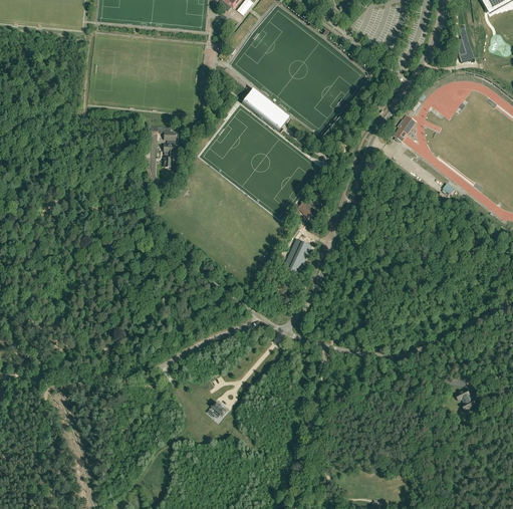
[(228,23),(226,26),(235,34),(262,0),(238,0),(237,2),(241,6),(232,18),(230,17),(226,22),(228,23)]
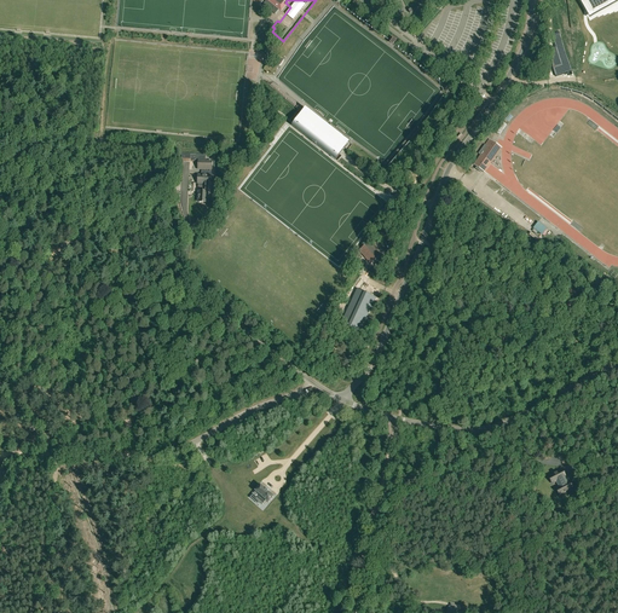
[(559,27),(552,29),(550,29),(554,40),(556,46),(550,48),(552,62),(554,70),(561,68),(571,65),(571,64),(559,27)]
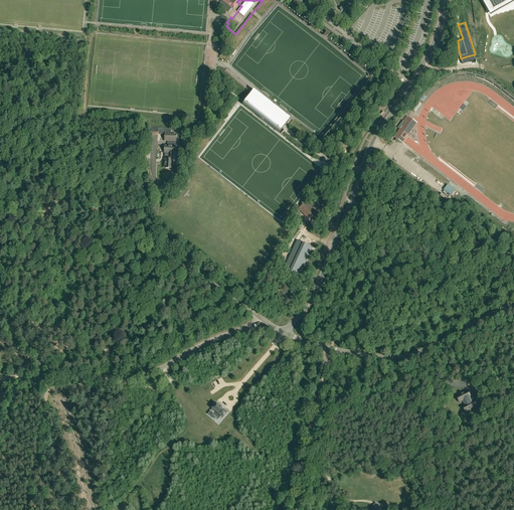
[(242,100),(275,125),(274,126),(277,128),(278,128),(286,119),(289,115),(272,102),(270,106),(266,103),(269,99),(252,87),(242,100)]
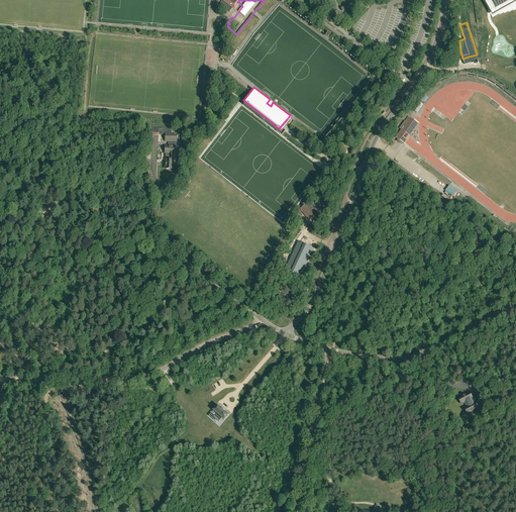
[(419,97),(413,106),(416,107),(422,99),(419,97)]
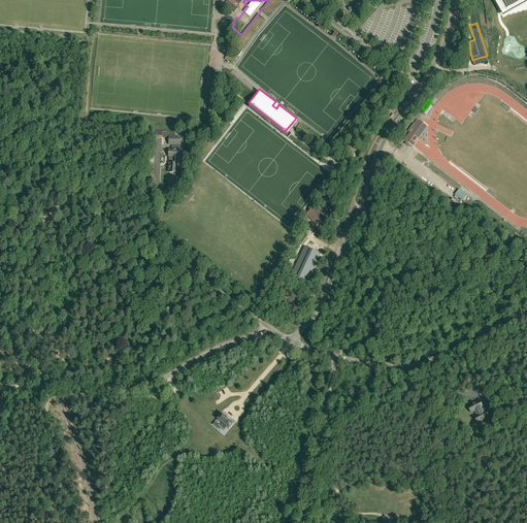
[(179,139),(179,132),(174,132),(174,131),(174,128),(165,128),(165,131),(168,131),(168,139),(179,139)]
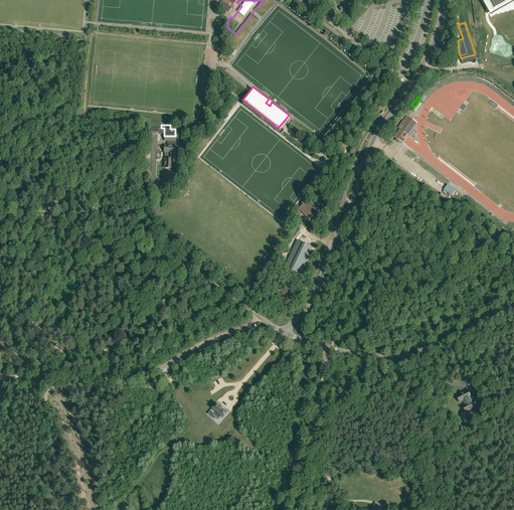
[(176,141),(176,138),(171,138),(171,141),(164,140),(163,148),(167,148),(167,155),(164,154),(164,163),(171,163),(172,141),(176,141)]
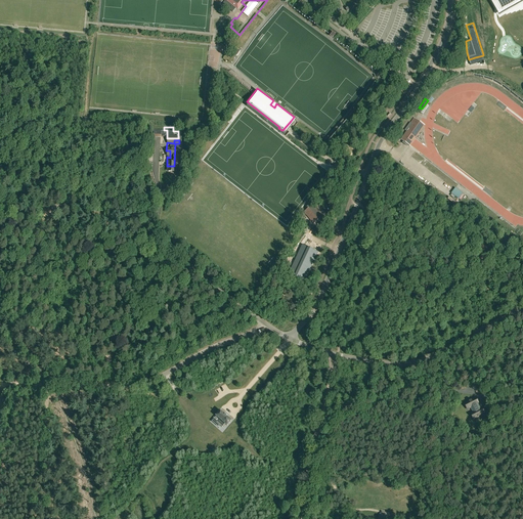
[(454,182),(449,188),(468,204),(473,197),(454,182)]
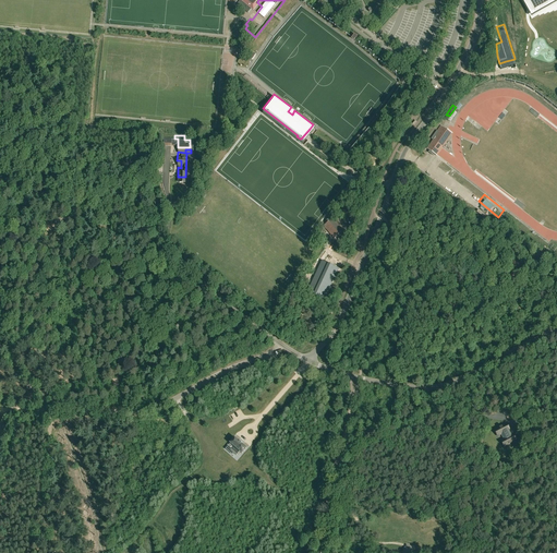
[(336,230),(341,225),(331,214),(326,218),(329,223),(326,225),(329,228),(331,226),(336,230)]
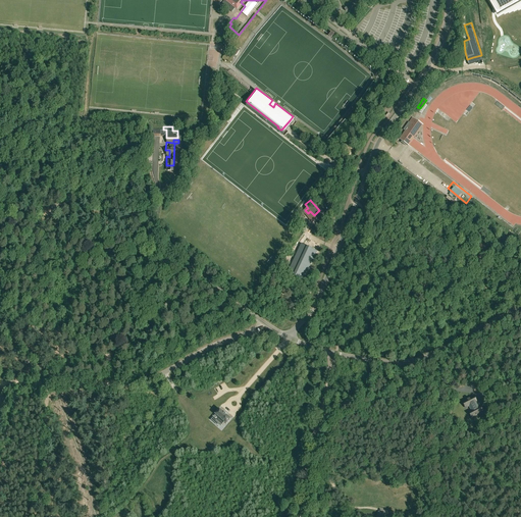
[(301,240),(288,267),(302,274),(315,246),(301,240)]
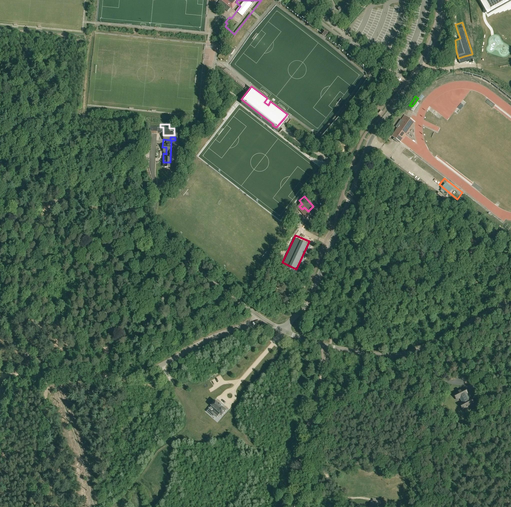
[(470,393),(465,396),(462,391),(466,389),(463,383),(452,389),(455,395),(456,395),(459,393),(462,397),(459,399),(462,398),(464,403),(461,404),(462,405),(473,399),(470,393)]
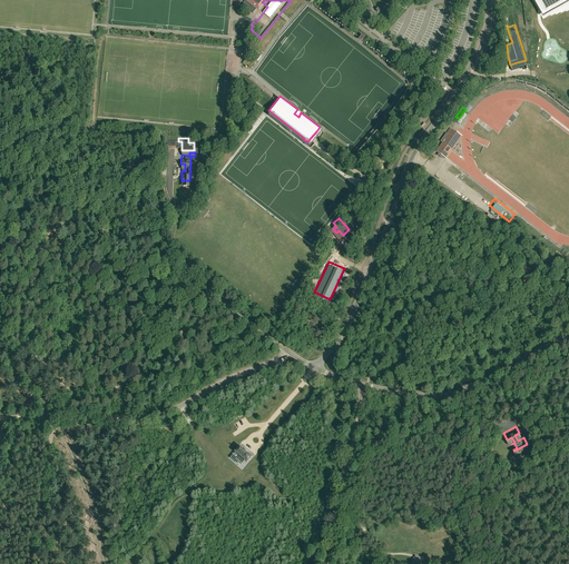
[(247,456),(252,452),(247,447),(244,445),(239,441),(235,446),(237,448),(233,453),(241,458),(244,454),(247,456)]
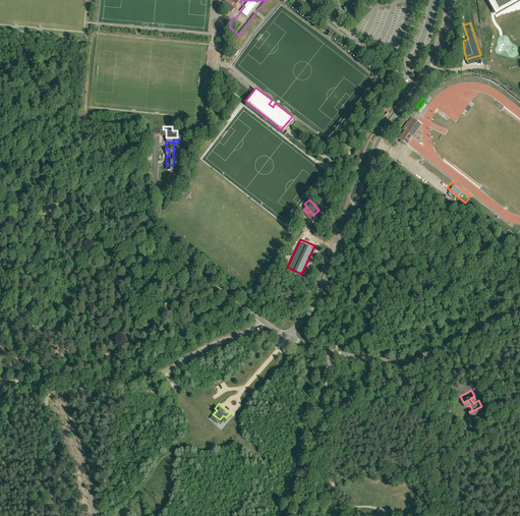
[(382,515),(385,509),(378,506),(374,512),(382,515)]
